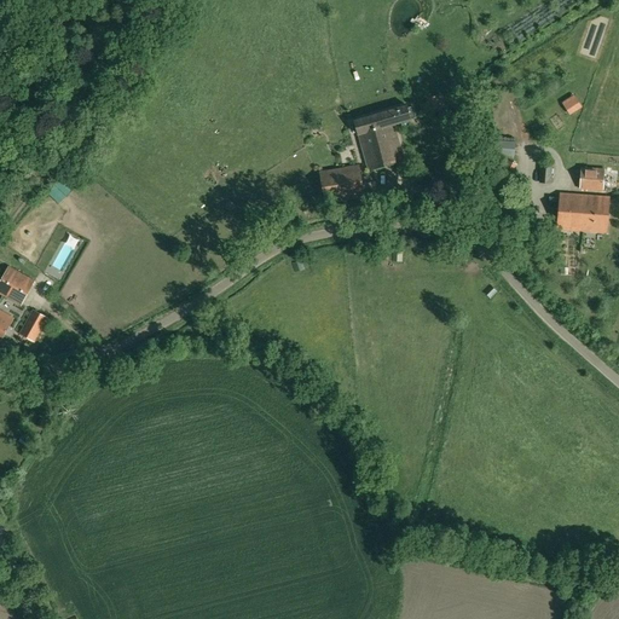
[(574,94),(562,103),(571,115),(582,108),(574,94)]
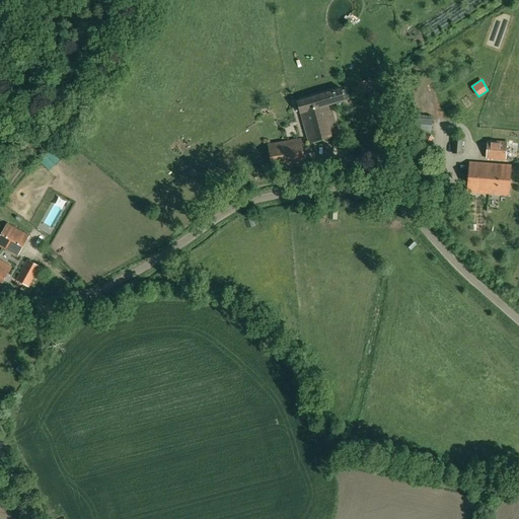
[(327,118),(332,116),(331,112),(328,113),(327,106),(344,102),(343,99),(347,98),(345,91),(341,92),(341,90),(320,96),(324,110),(325,110),(327,118)]
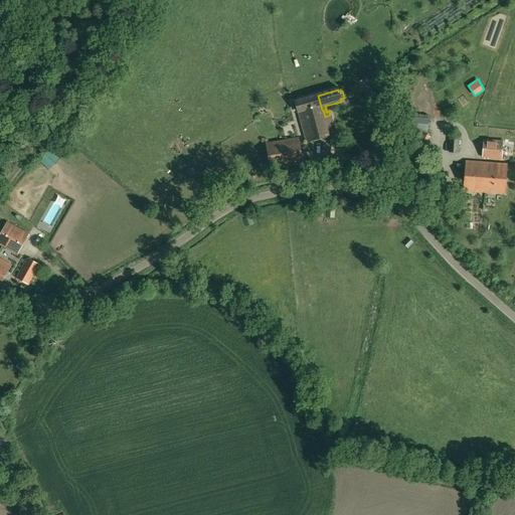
[(322,110),(318,96),(294,102),(305,144),(336,135),(330,115),(325,117),(323,110),(322,110)]
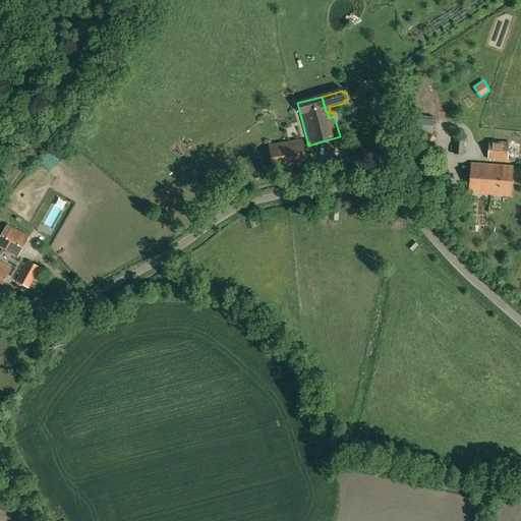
[(427,135),(424,145),(431,147),(436,138),(427,135)]
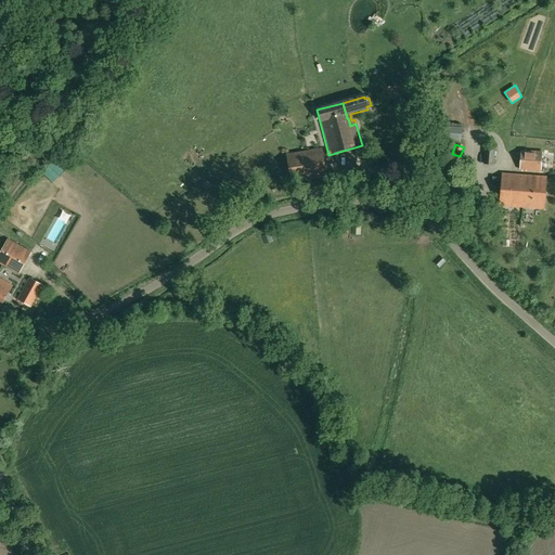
[(287,154),(292,182),(326,177),(322,149),(287,154)]
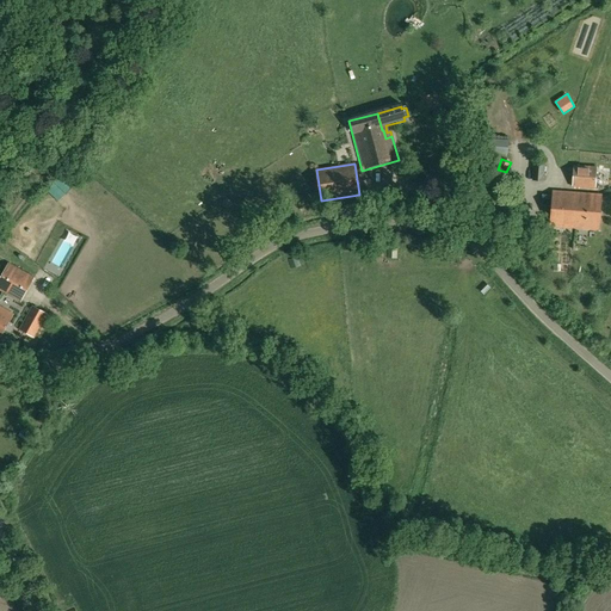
[(534,165),(532,180),(544,181),(545,165),(534,165)]
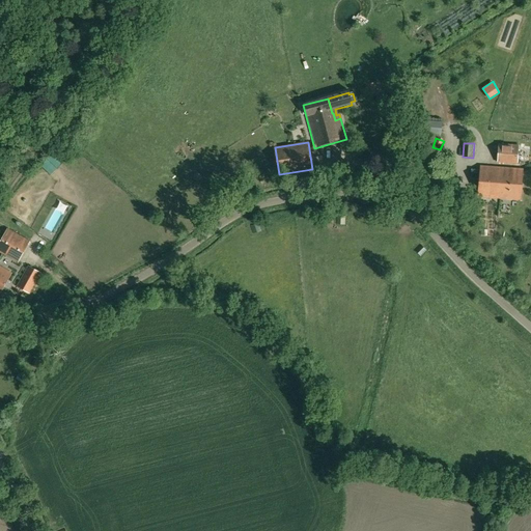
[(499,144),(498,162),(518,164),(519,146),(499,144)]
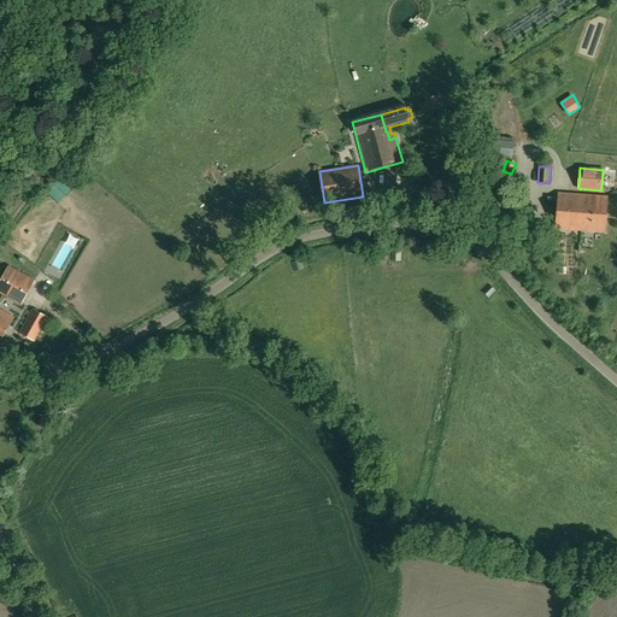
[(445,181),(441,187),(450,192),(453,186),(445,181)]
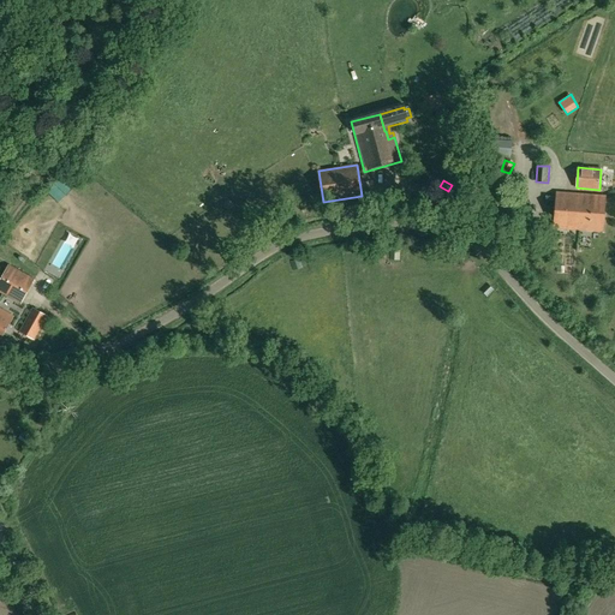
[(605,196),(556,193),(554,227),(603,231),(605,196)]
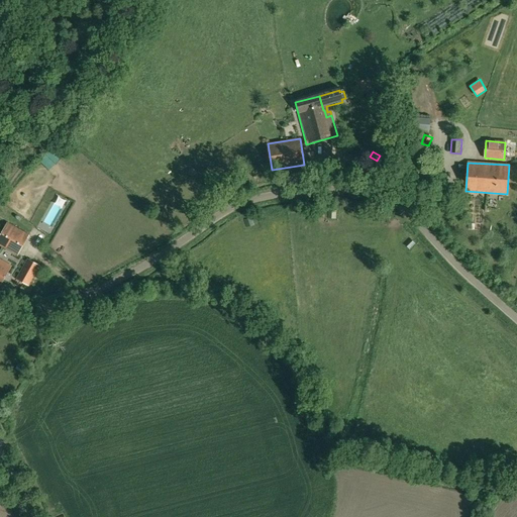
[(336,211),(328,210),(328,219),(336,219),(336,211)]
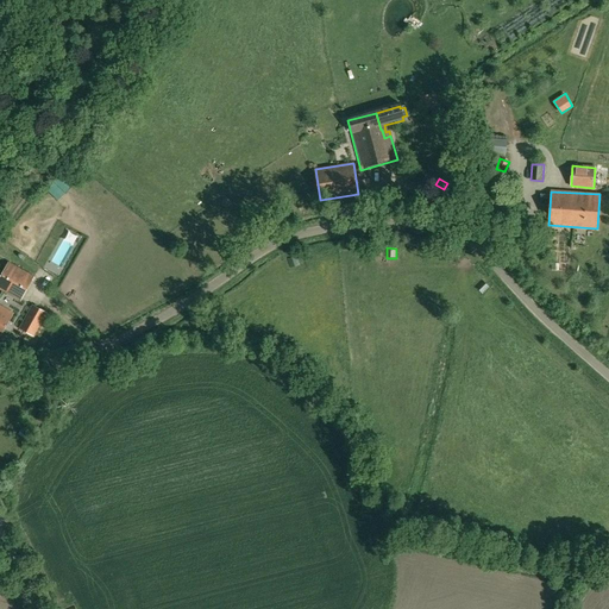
[(296,256),(287,259),(290,269),(300,265),(296,256)]
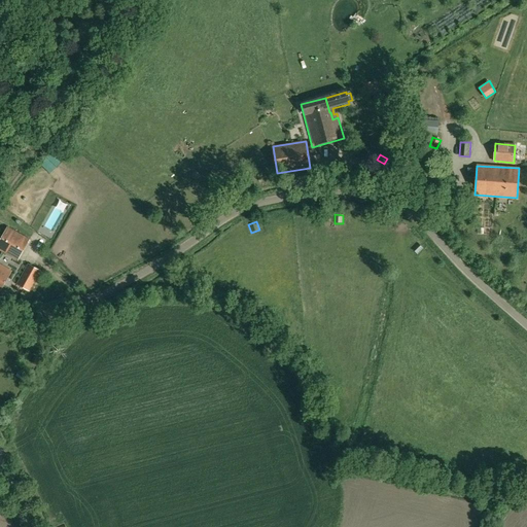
[(0,249),(18,260),(30,240),(7,227),(0,240),(0,249)]
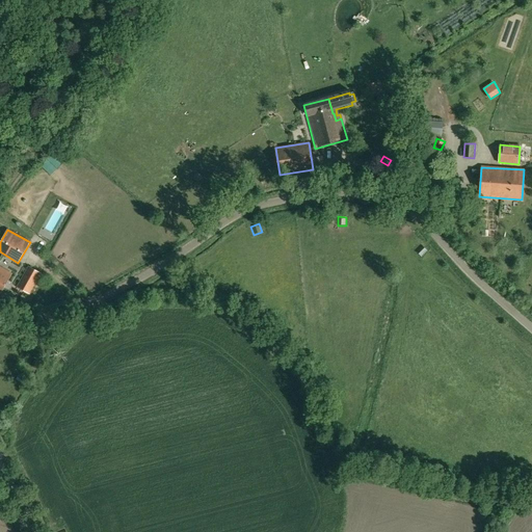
[(427,250),(421,245),(416,251),(422,257),(427,250)]
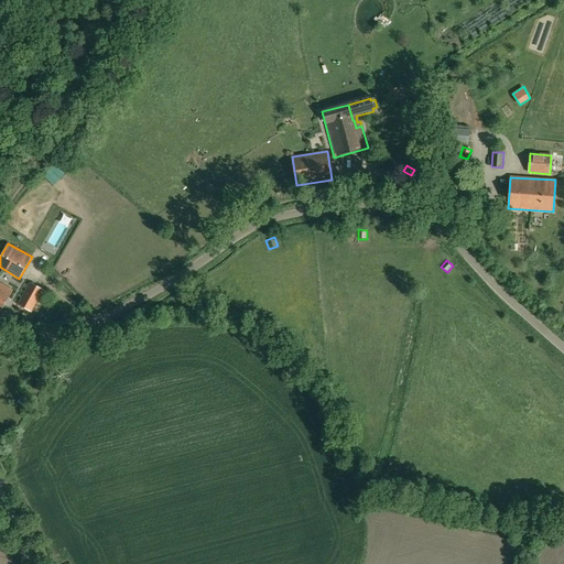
[(0,312),(12,290),(0,282),(0,312)]
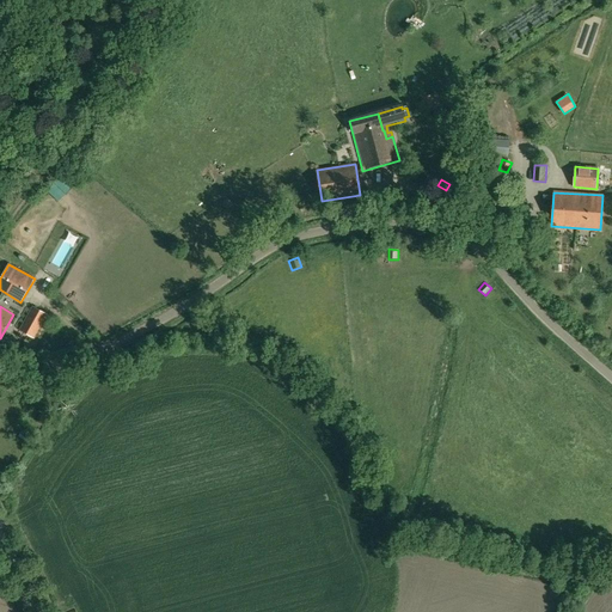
[(34,337),(47,314),(34,306),(20,330),(34,337)]
